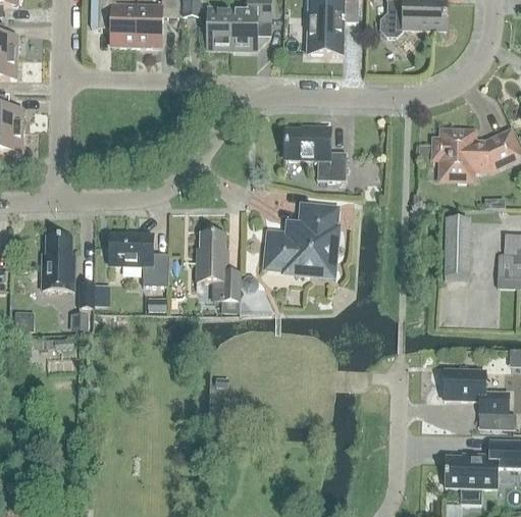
[(99,0),(99,27),(111,27),(111,45),(136,46),(137,6),(116,5),(115,0),(99,0)]
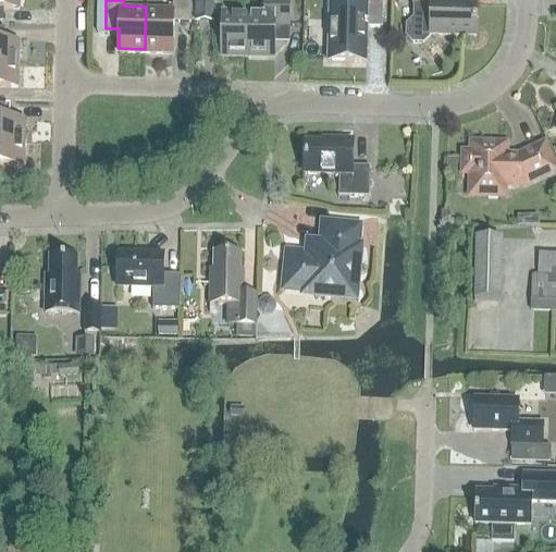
[(147,5),(145,49),(172,50),(173,17),(190,19),(189,0),(172,0),(172,7),(147,5)]
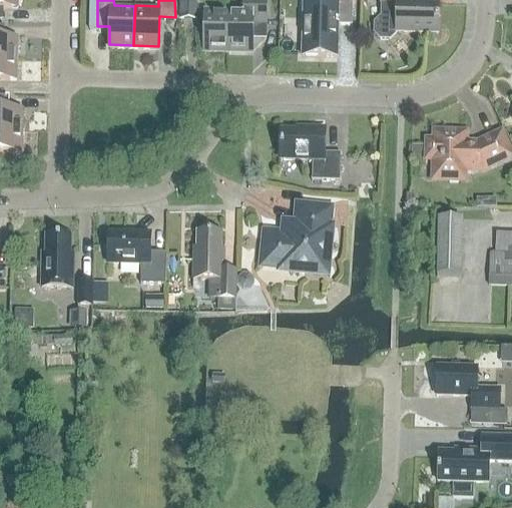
[(179,0),(179,16),(196,17),(196,0),(179,0)]
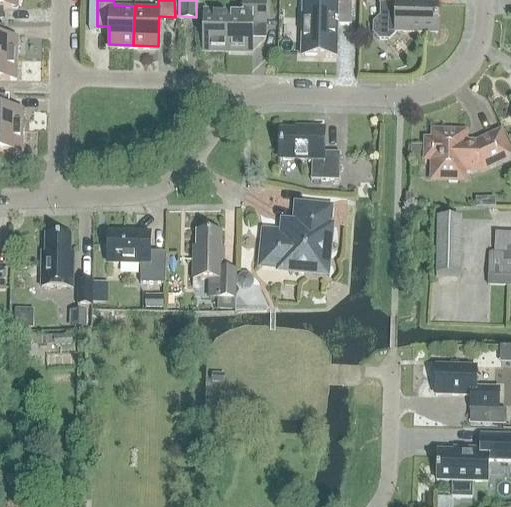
[(228,10),(227,47),(252,48),(253,20),(265,21),(265,0),(244,0),(243,10),(228,10)]
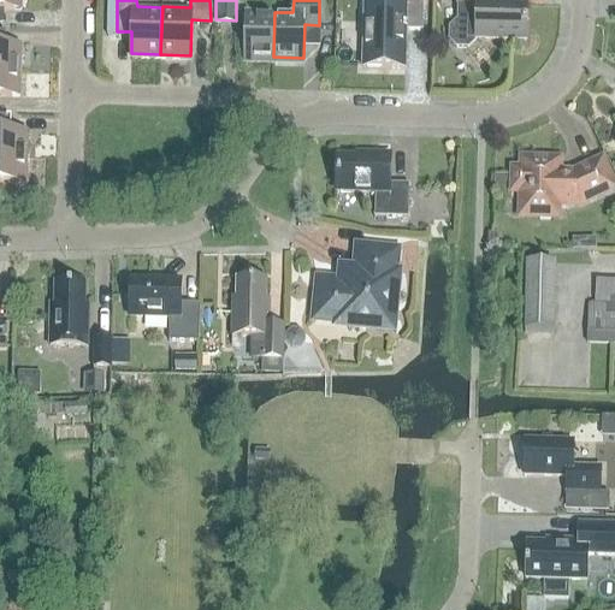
[(364,63),(404,64),(406,25),(423,25),(423,0),(398,0),(398,3),(365,1),(364,63)]
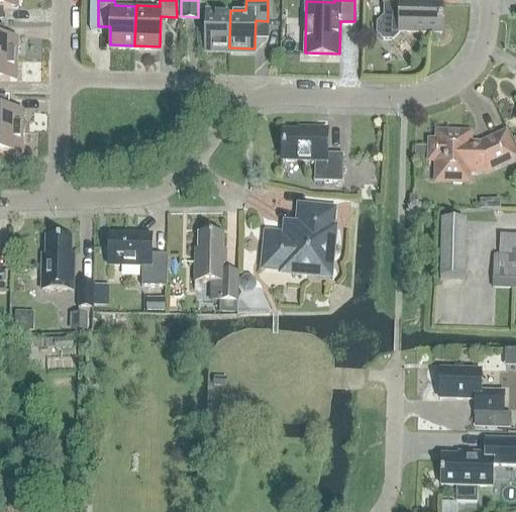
[(378,20),(378,29),(384,35),(393,36),(400,29),(441,30),(442,0),(383,0),(385,0),(384,13),(378,20)]
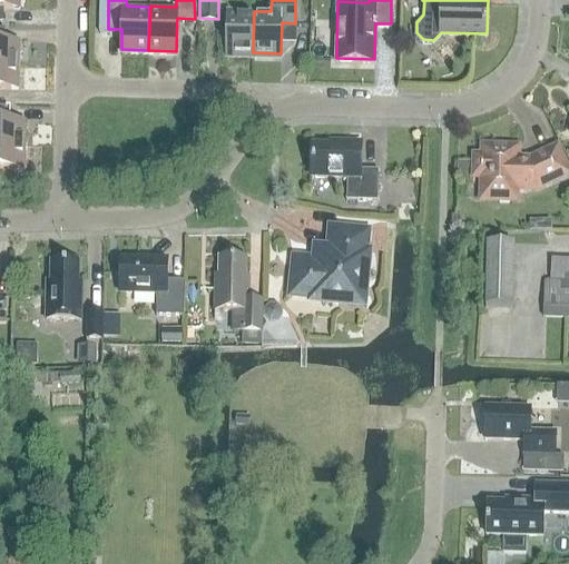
[(226,52),(253,52),(254,11),(227,11),(226,52)]
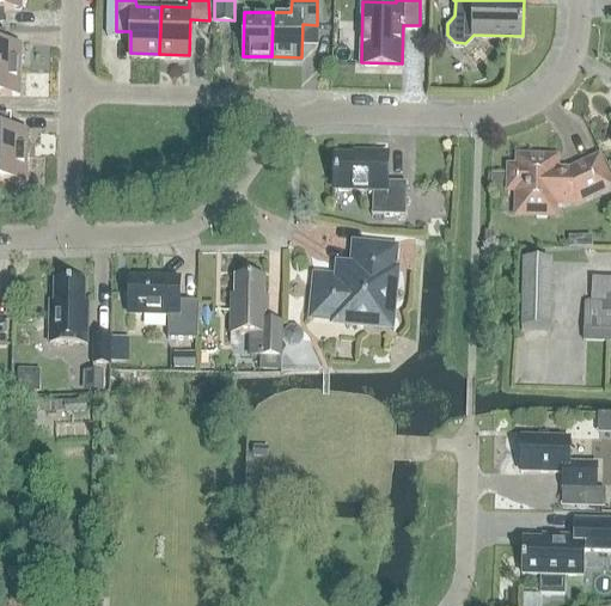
[(116,31),(116,14),(107,14),(107,31),(116,31)]
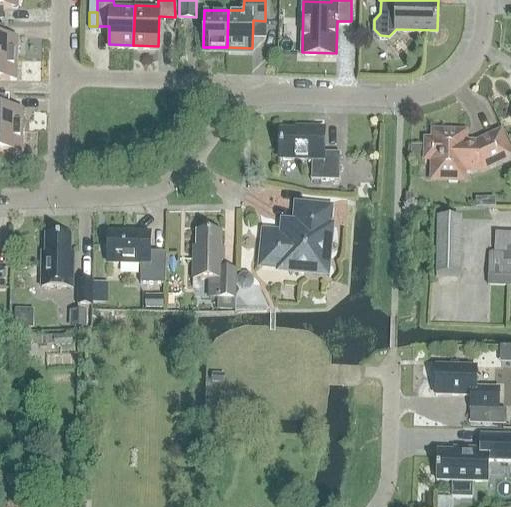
[(0,55),(17,55),(17,34),(4,34),(4,22),(0,21),(0,55)]
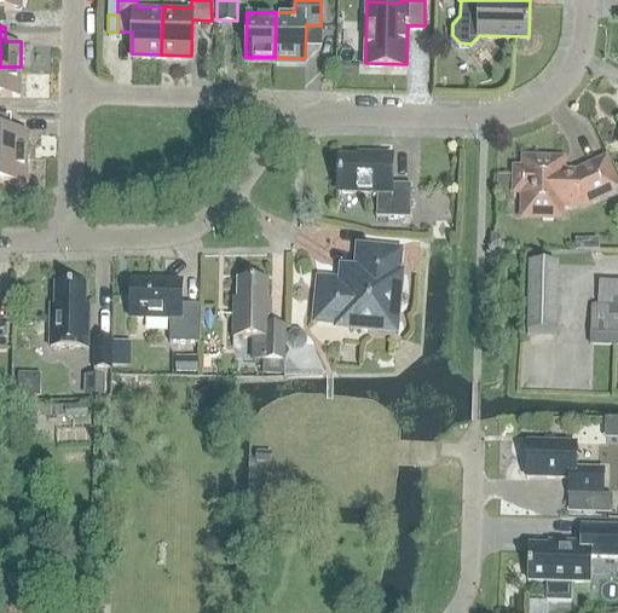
[(21,67),(0,67),(0,92),(19,93),(21,67)]
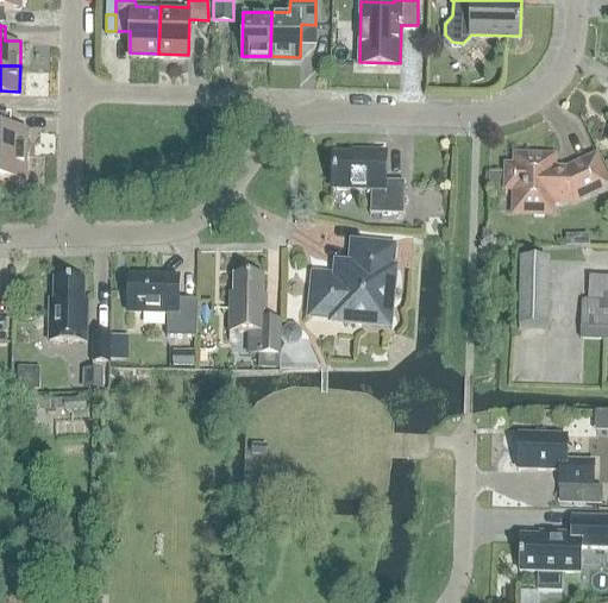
[(0,151),(27,152),(27,126),(11,126),(11,111),(0,110),(0,151)]
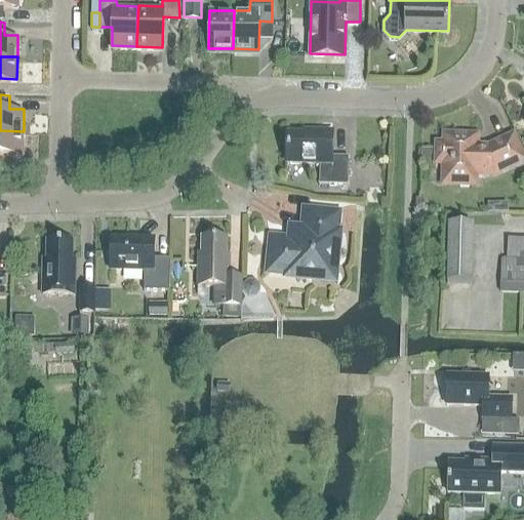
[(319,181),(348,182),(349,153),(331,153),(332,128),(315,127),(315,130),(287,130),(286,160),(319,160),(319,181)]
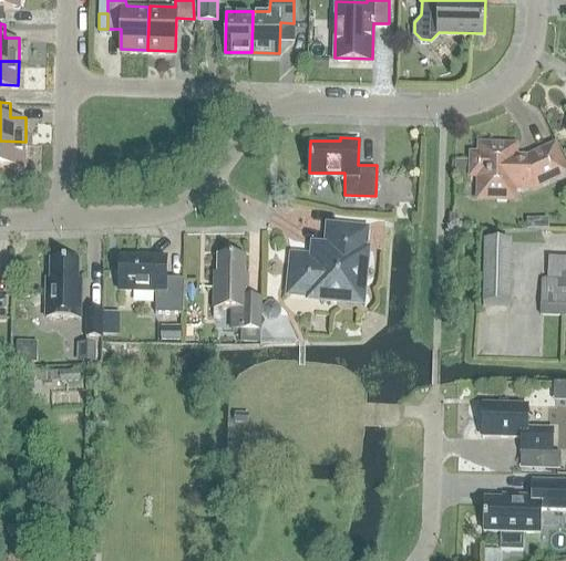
[(26,142),(0,141),(0,164),(24,165),(26,142)]
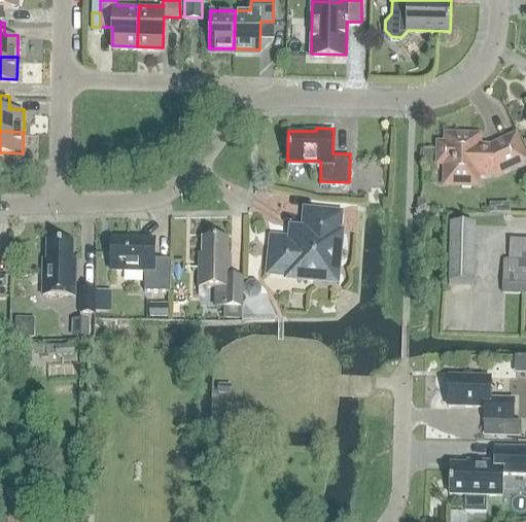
[(496,170),(525,157),(514,134),(491,144),(478,144),(478,134),(448,133),(447,141),(440,141),(440,159),(447,159),(446,180),(461,180),(461,183),(470,184),(470,180),(476,181),(477,170),(496,170)]
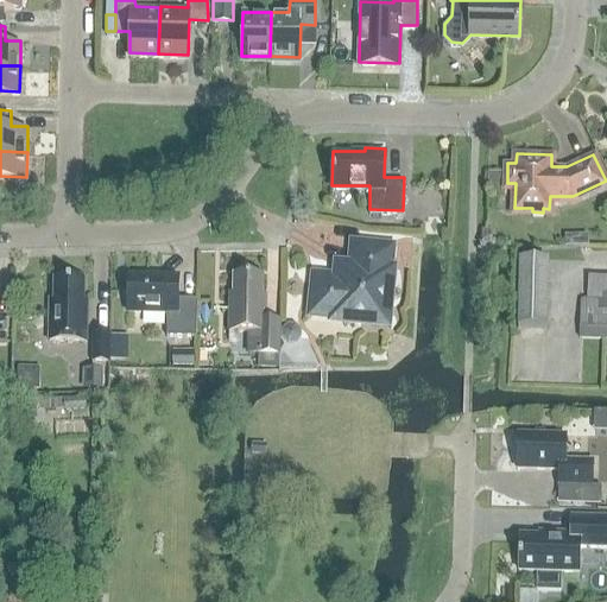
[(588,241),(588,233),(587,232),(566,232),(566,233),(566,241),(588,241)]
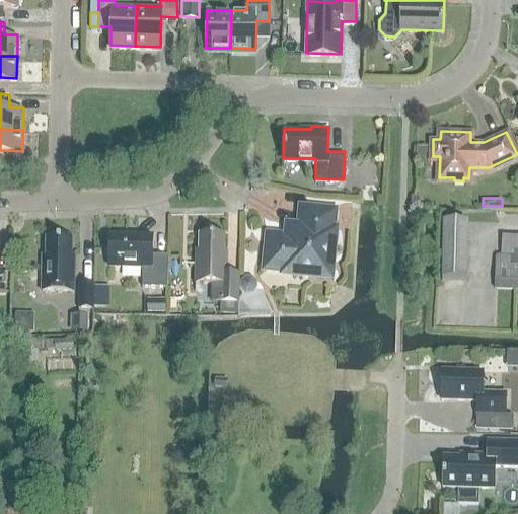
[(283,267),(283,270),(331,274),(336,226),(333,225),(335,207),(301,204),(299,222),(287,221),(286,233),(268,231),(265,265),(283,267)]
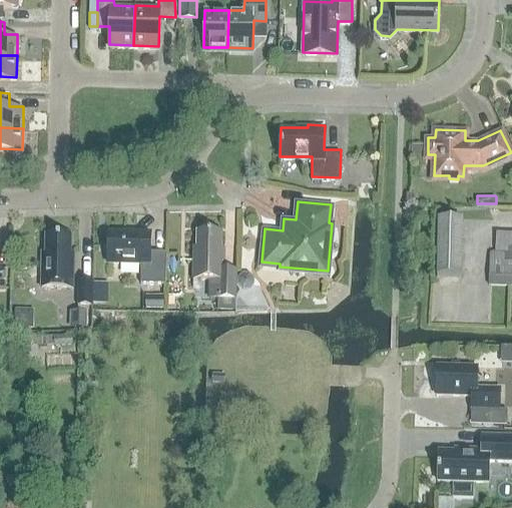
[(436,273),(461,274),(463,215),(438,215),(436,273)]
